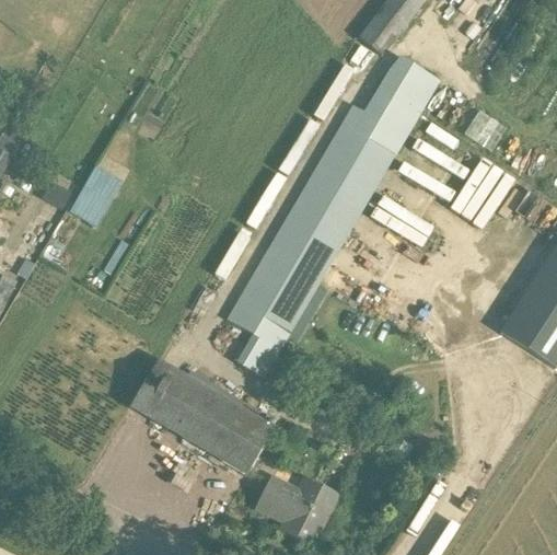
[(386,54),(427,0),(389,0),(362,35),(386,54)]
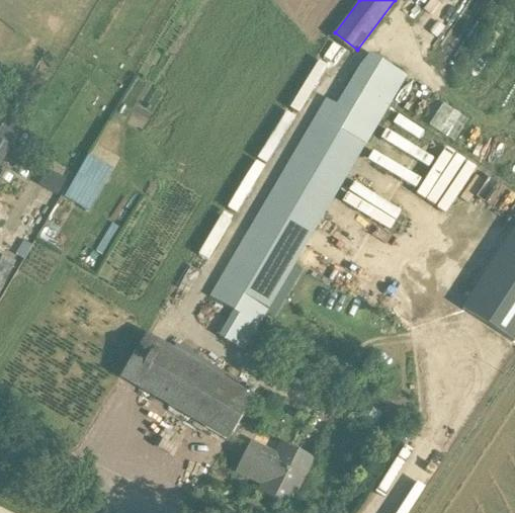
[(328,95),(209,293),(233,308),(218,333),(242,347),(407,72),(371,51),(340,102),(328,95)]
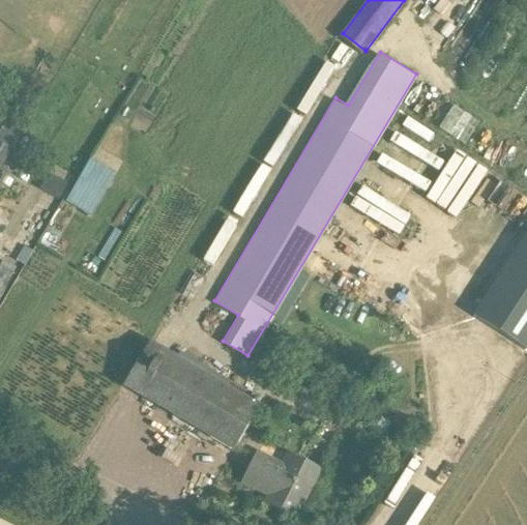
[(0,169),(21,134),(6,124),(0,134),(0,169)]
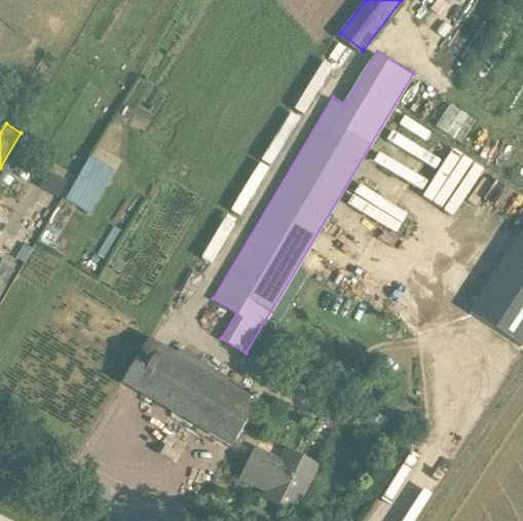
[(100,194),(116,164),(92,151),(76,180),(100,194)]
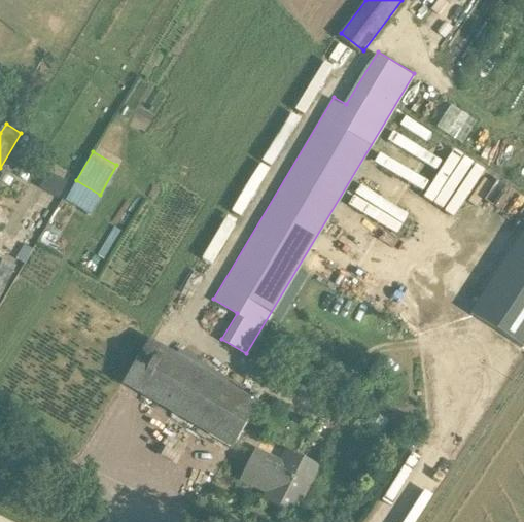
[(0,194),(0,221),(12,201),(0,194)]
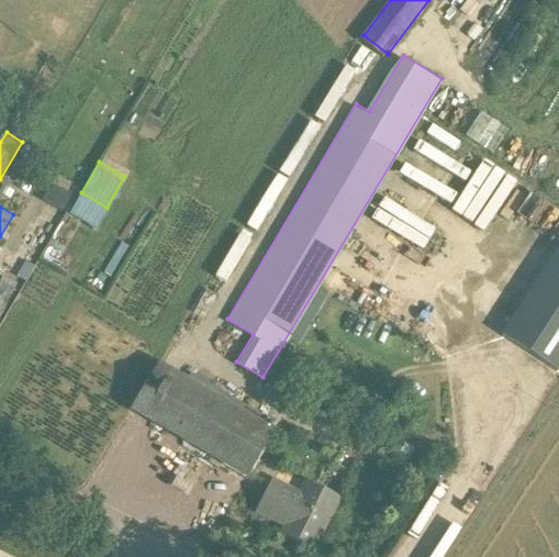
[(17,285),(2,278),(0,282),(0,315),(6,305),(7,305),(17,285)]
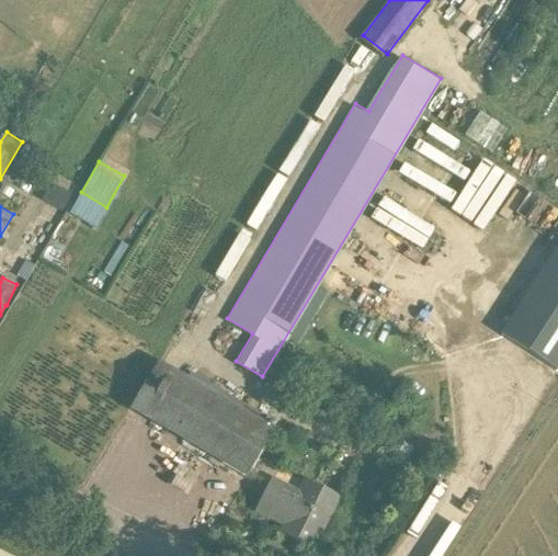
[(133,407),(249,476),(277,429),(161,360),(133,407)]
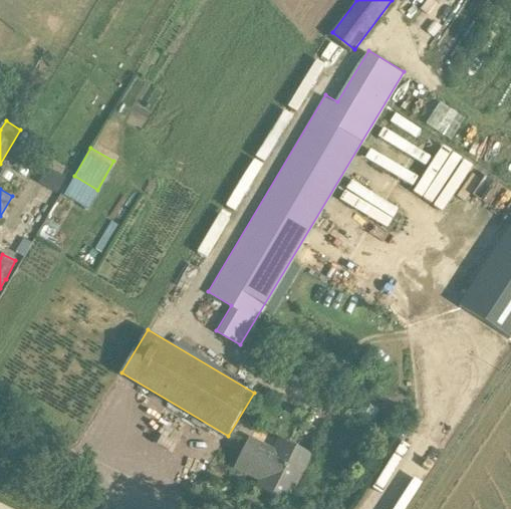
[(288,498),(311,453),(288,442),(283,452),(251,437),(238,464),(264,477),(260,485),(288,498)]
